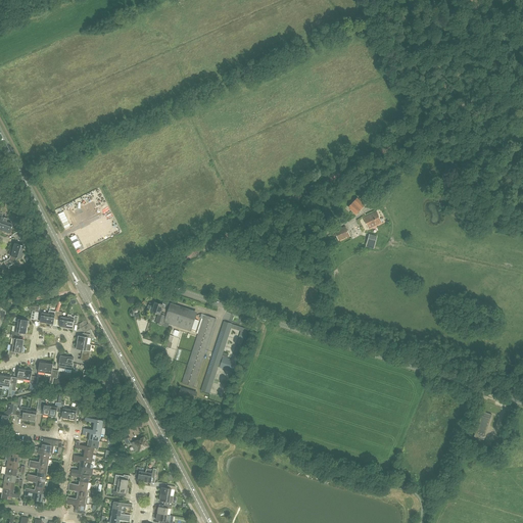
[(365,205),(358,198),(348,206),(355,215),(365,205)]
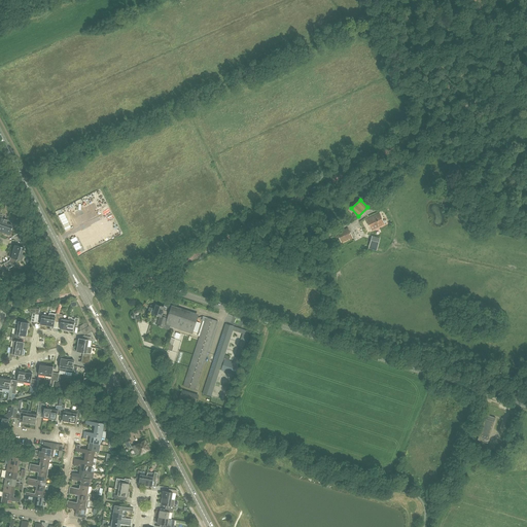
[(379,213),(366,219),(372,231),(384,224),(383,221),(381,218),(379,213)]
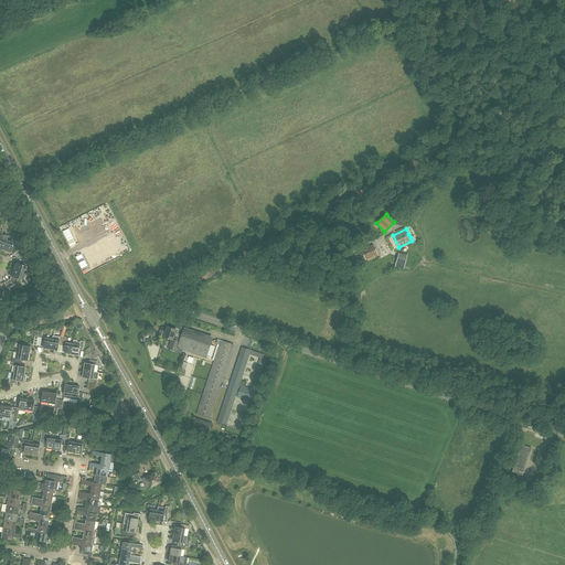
[(12,242),(6,240),(2,249),(6,251),(6,252),(9,253),(12,242)]
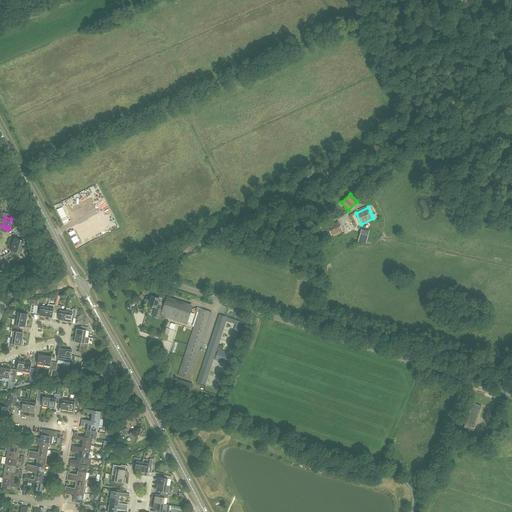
[(343,232),(339,224),(338,221),(327,227),(328,229),(332,236),(339,232),(339,234),(343,232)]
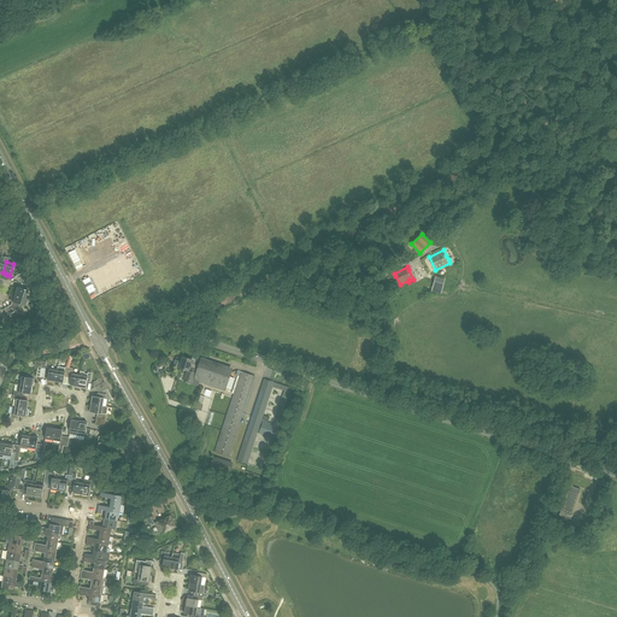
[(435,276),(430,292),(440,294),(445,278),(435,276)]
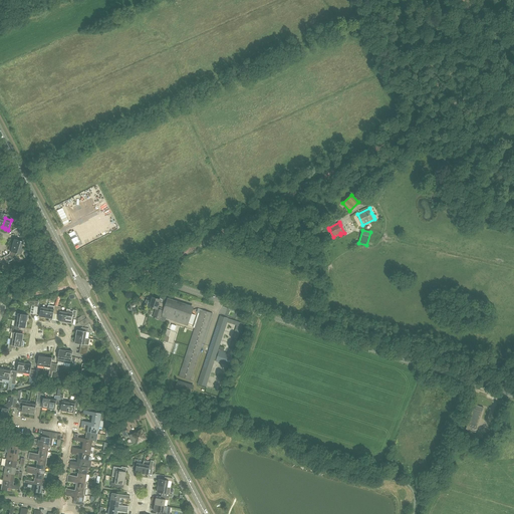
[(13,239),(11,245),(20,248),(22,242),(13,239)]
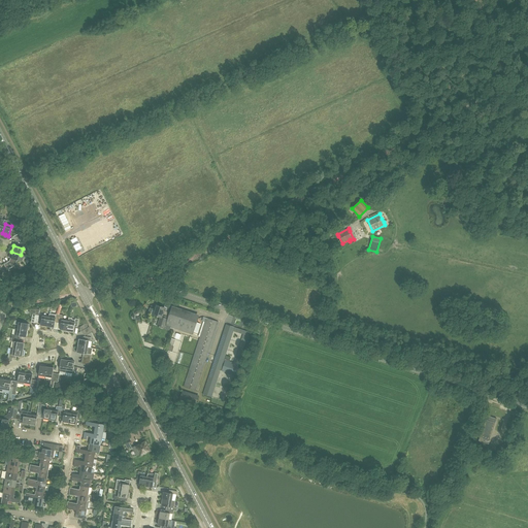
[(19,262),(19,261),(21,261),(23,256),(21,255),(11,252),(11,253),(10,252),(8,258),(9,258),(19,262)]
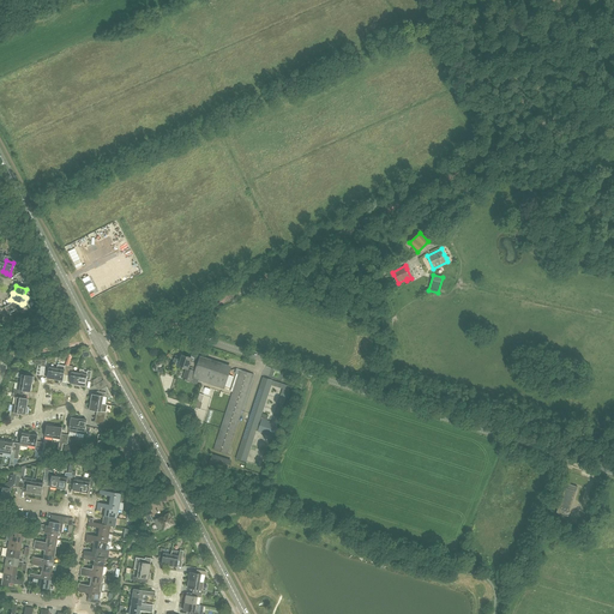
[(193,379),(198,363),(191,361),(192,357),(182,355),(179,366),(181,367),(186,369),(184,379),(197,384),(198,380),(193,379)]
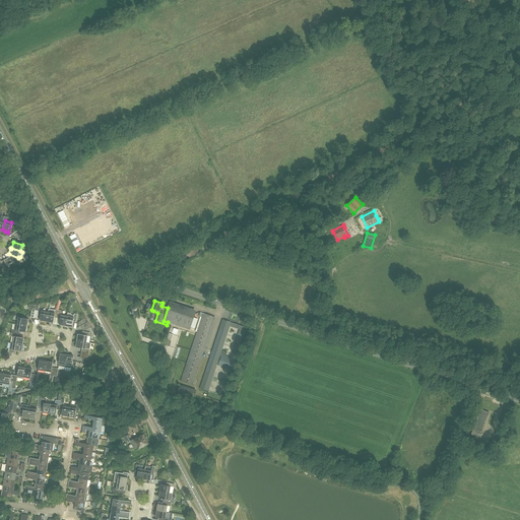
[(191,325),(195,314),(169,305),(168,308),(164,321),(168,322),(189,329),(191,325)]
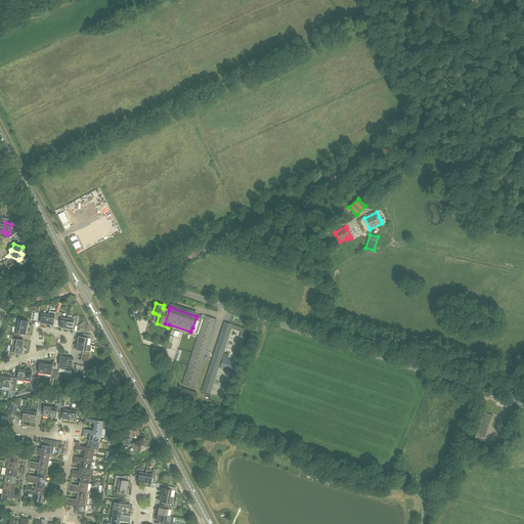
[(48,314),(46,323),(53,324),(53,319),(57,320),(58,312),(55,311),(54,311),(48,311),(48,314)]
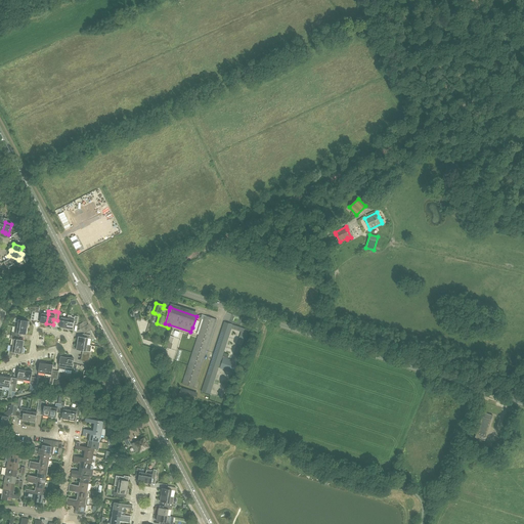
[(58,328),(66,329),(67,318),(60,317),(61,312),(58,312),(57,320),(59,320),(58,328)]
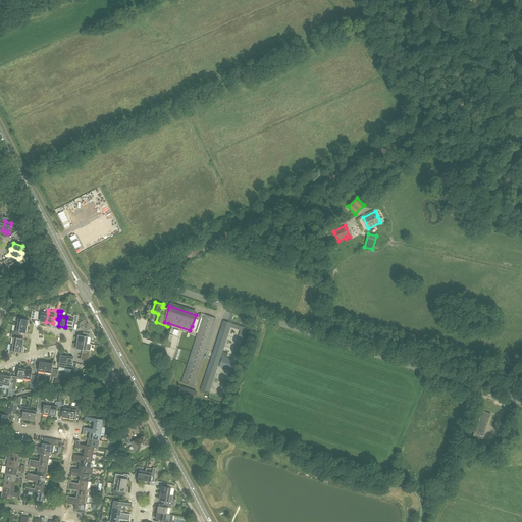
[(216,318),(204,314),(181,382),(194,386),(216,318)]
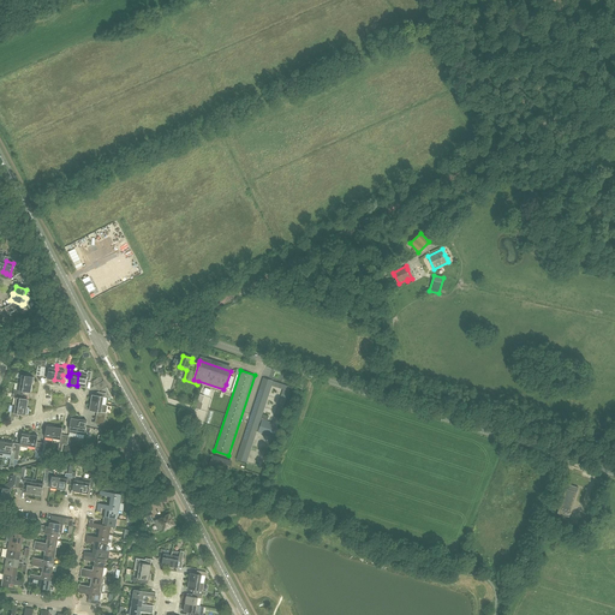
[(84,375),(78,374),(77,386),(78,386),(77,387),(84,388),(84,387),(85,387),(85,381),(89,381),(91,371),(88,371),(88,372),(84,372),(84,375)]
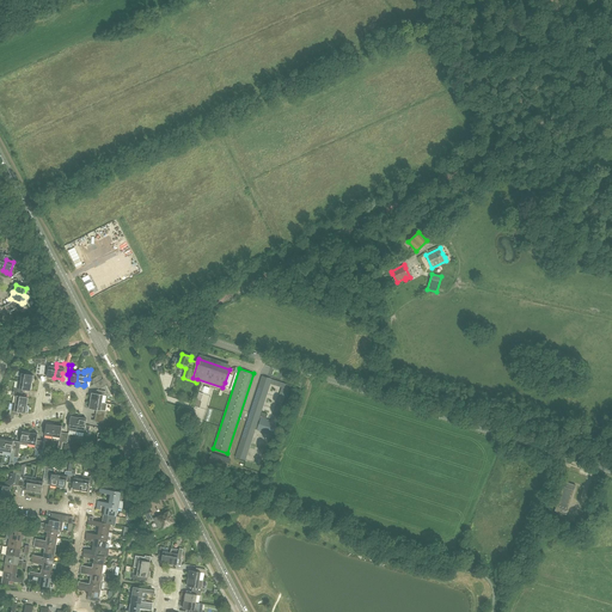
[(20,381),(31,383),(31,381),(32,381),(34,375),(32,375),(22,373),(20,381)]
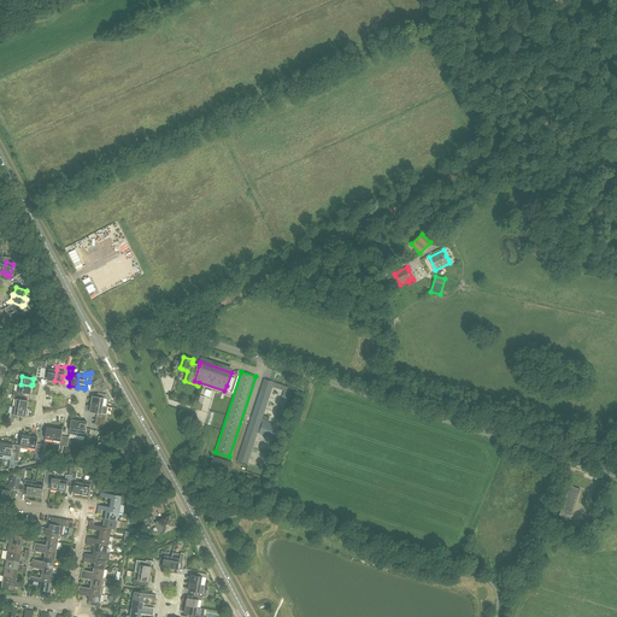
[(278,381),(277,383),(264,378),(238,460),(247,464),(257,433),(275,439),(292,388),(281,385),(282,382),(278,381)]
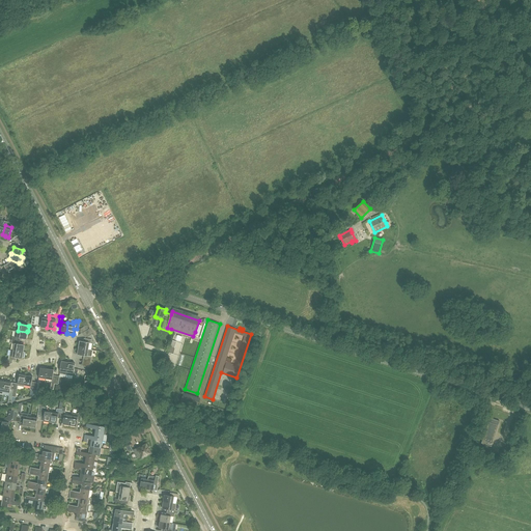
[(27,332),(18,331),(16,330),(15,336),(11,336),(11,339),(19,341),(20,338),(26,339),(27,332)]
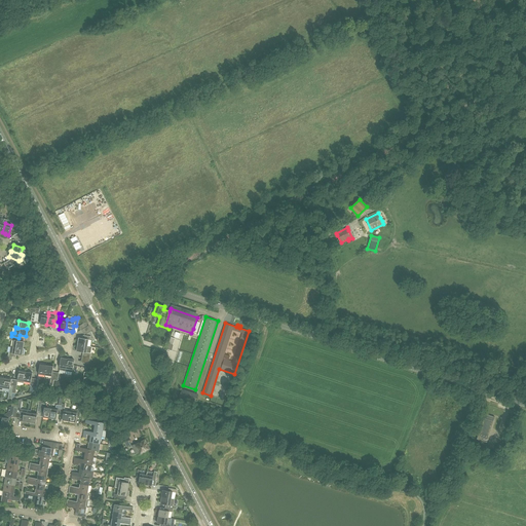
[(78,338),(77,344),(87,346),(88,340),(88,339),(90,340),(90,337),(83,335),(82,339),(78,338)]
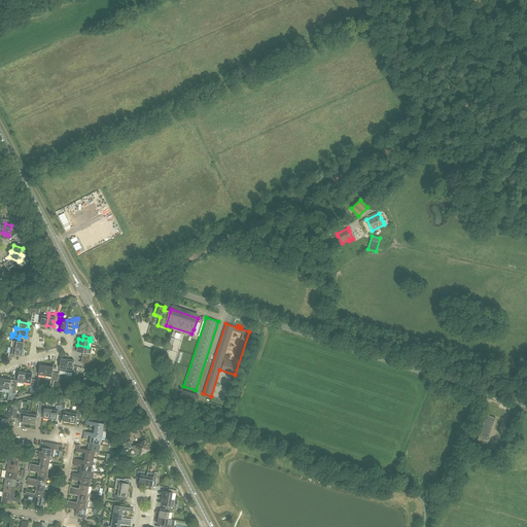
[(13,341),(12,347),(23,349),(24,342),(19,341),(19,339),(11,337),(10,341),(13,341)]
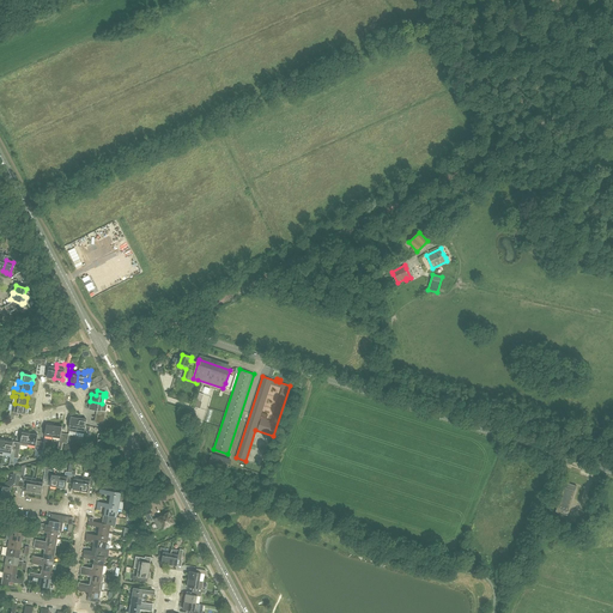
[(107,404),(102,404),(90,401),(89,410),(96,411),(95,418),(104,420),(105,412),(107,404)]
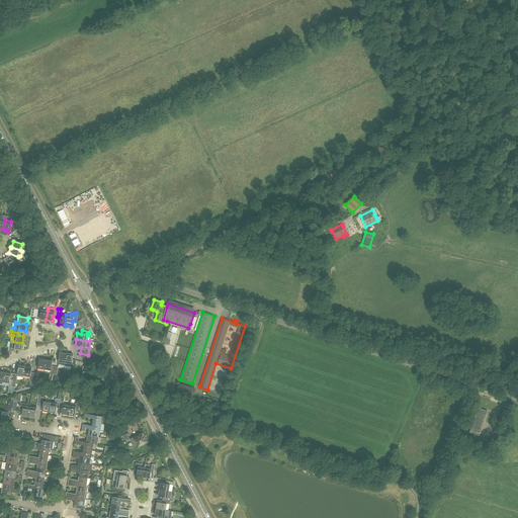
[(22,343),(12,341),(11,341),(10,347),(8,347),(8,351),(15,352),(16,349),(21,350),(21,349),(23,349),(24,344),(22,343)]
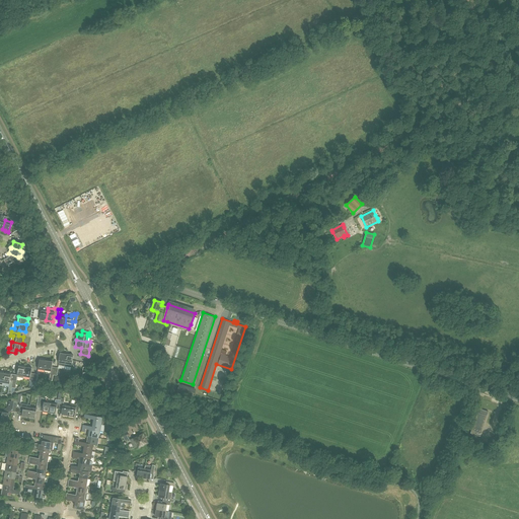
[(65,366),(65,364),(67,354),(66,354),(66,353),(61,352),(60,353),(58,365),(65,366)]
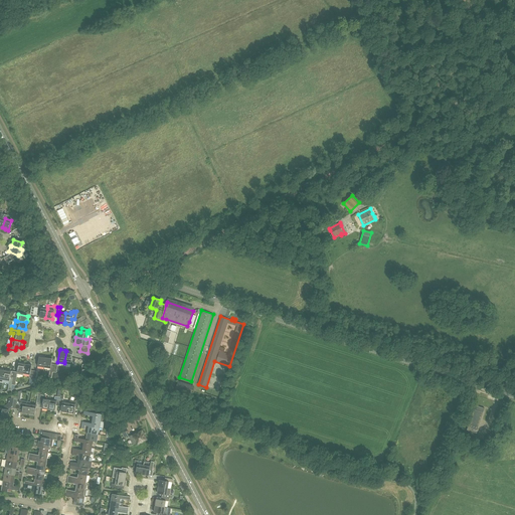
[(72,352),(66,351),(64,361),(64,363),(70,364),(70,365),(75,366),(76,358),(71,357),(72,352)]
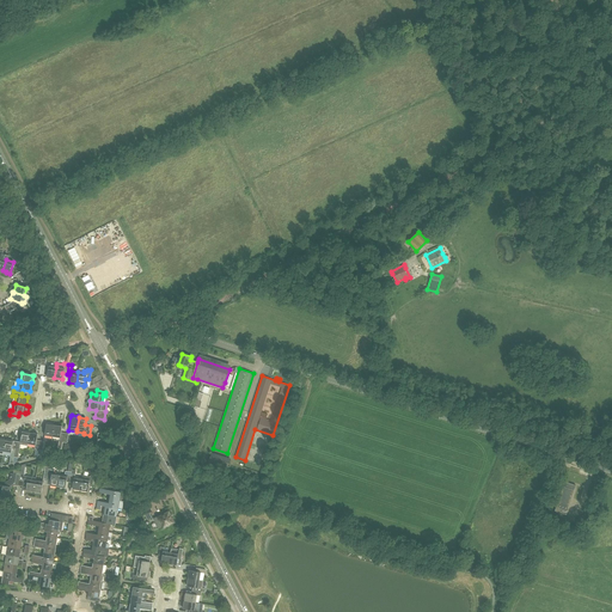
[(44,435),(51,436),(54,424),(53,424),(53,423),(47,422),(47,423),(46,423),(44,435)]
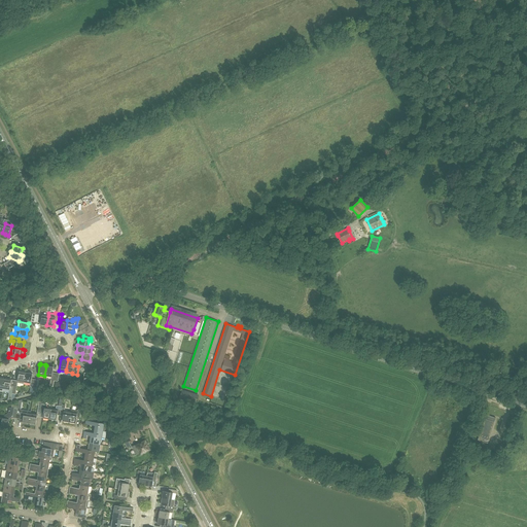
[(53,366),(46,365),(44,376),(51,377),(51,380),(54,381),(56,373),(53,373),(53,366)]
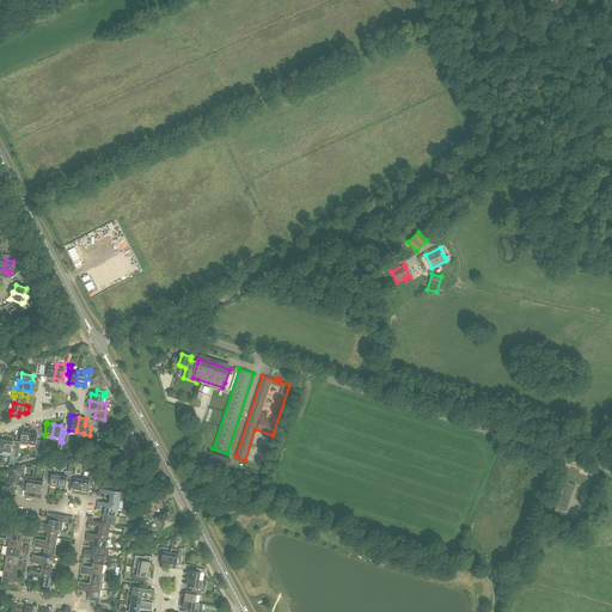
[(22,430),(19,442),(19,445),(28,446),(28,444),(30,433),(30,432),(24,430),(23,432),(22,430)]
